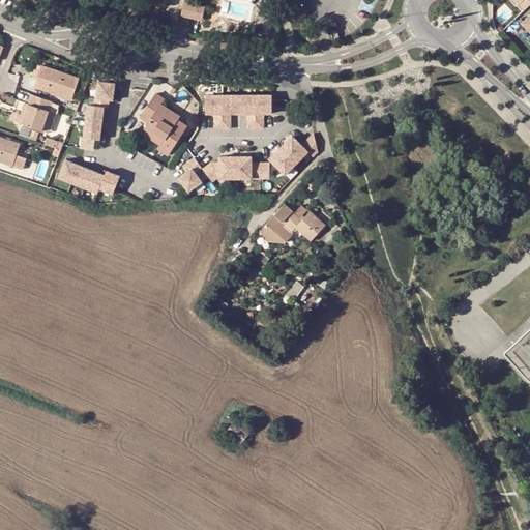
[(529,0),(516,0),(527,11),(529,7),(529,0)]
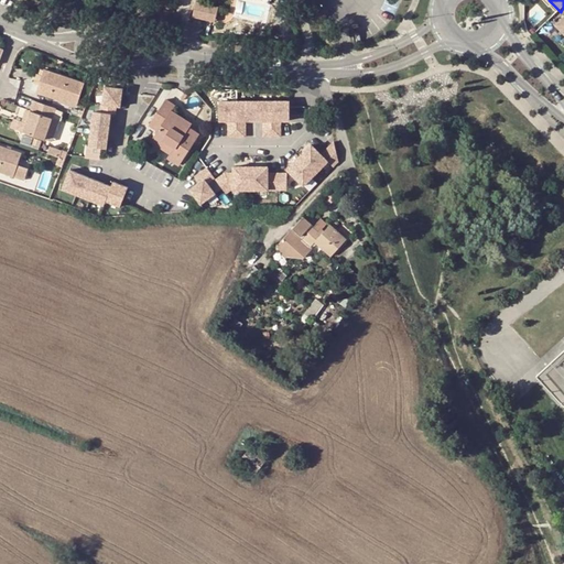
[(220,9),(197,3),(194,19),(216,23),(220,9)]
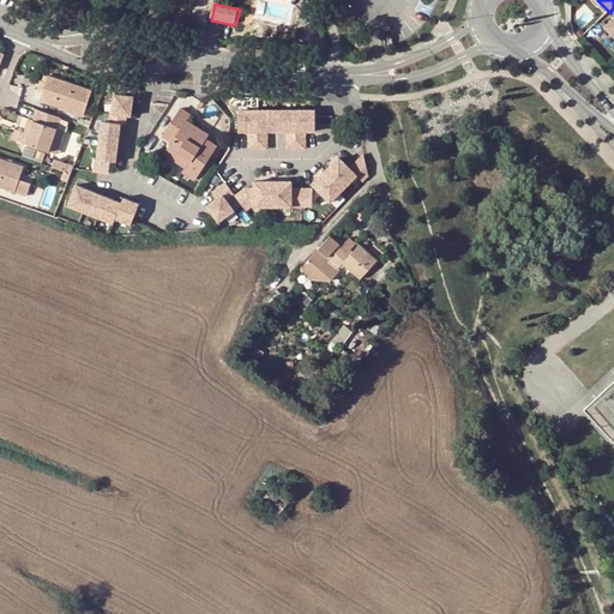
[(91,90),(49,74),(47,82),(42,92),(40,100),(83,116),(91,90)]
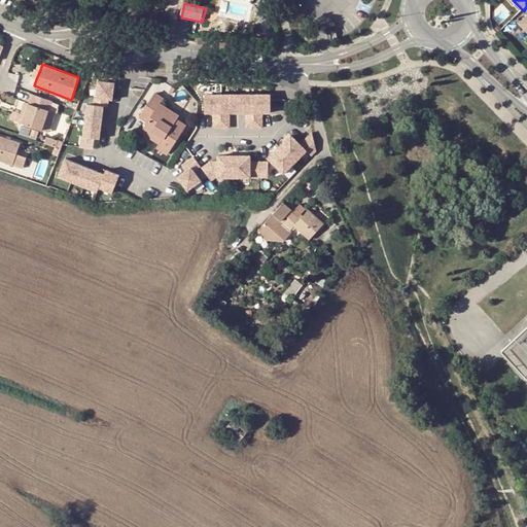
[(36,79),(40,70),(35,68),(32,77),(36,79)]
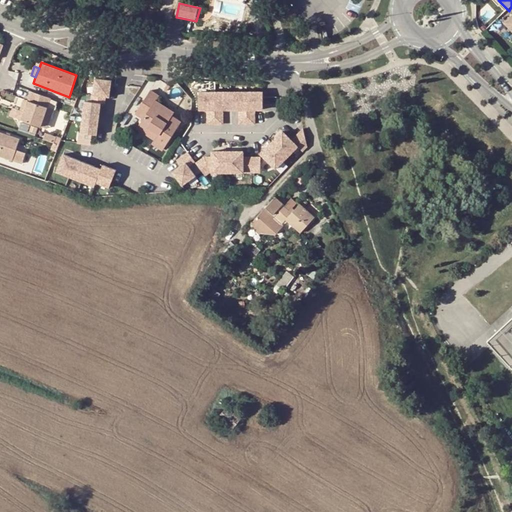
[(110,72),(99,71),(98,78),(94,78),(91,101),(84,100),(80,132),(97,134),(101,103),(105,103),(106,96),(110,96),(112,80),(109,79),(110,72)]
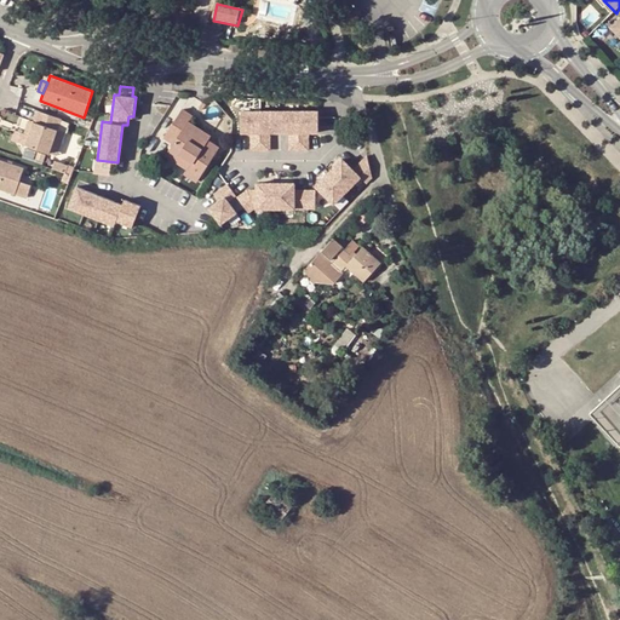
[(317,109),(241,109),(241,131),(251,131),(251,148),(269,148),(269,131),(290,131),(290,148),(309,148),(309,130),(317,130),(317,109)]
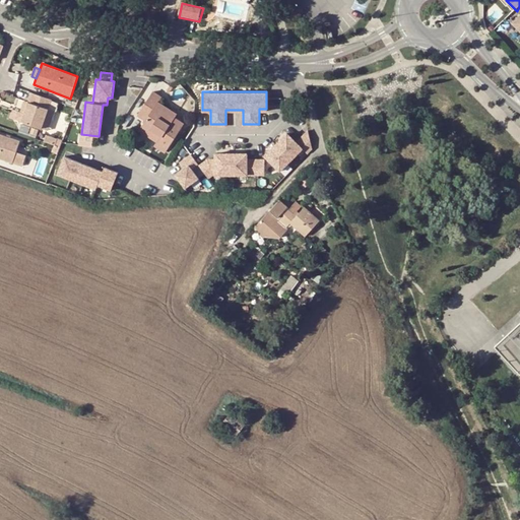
[(145,121),(142,125),(160,137),(156,143),(155,146),(166,152),(184,125),(174,118),(156,107),(157,104),(161,99),(152,92),(137,115),(145,121)]
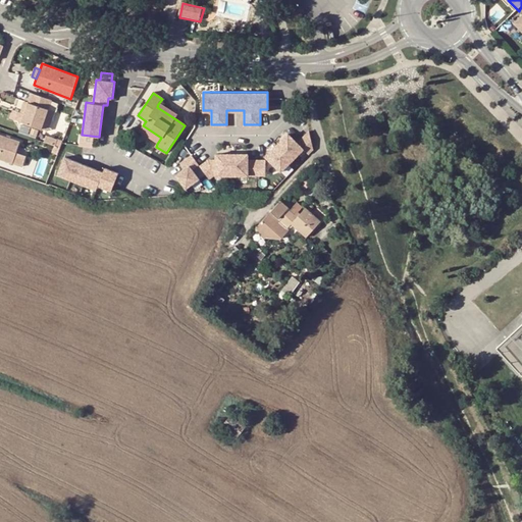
[(50,110),(31,103),(27,115),(23,113),(19,112),(16,120),(43,131),(50,110)]
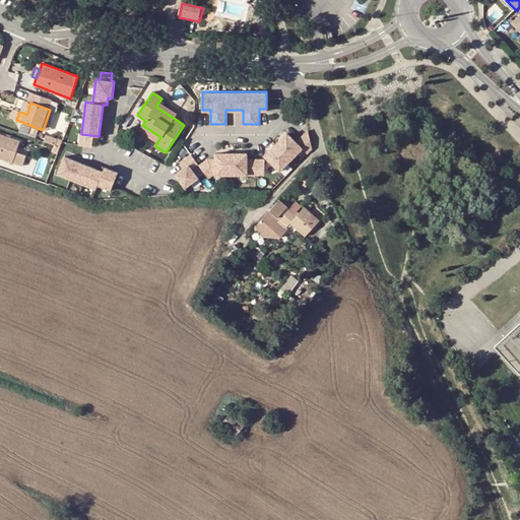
[(156,107),(174,118),(176,115),(157,104),(156,107)]
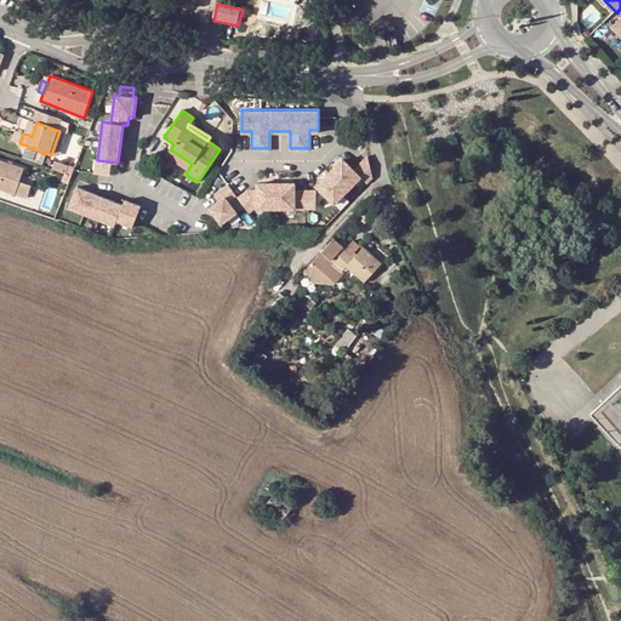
[(187,171),(192,164),(170,149),(165,157),(187,171)]
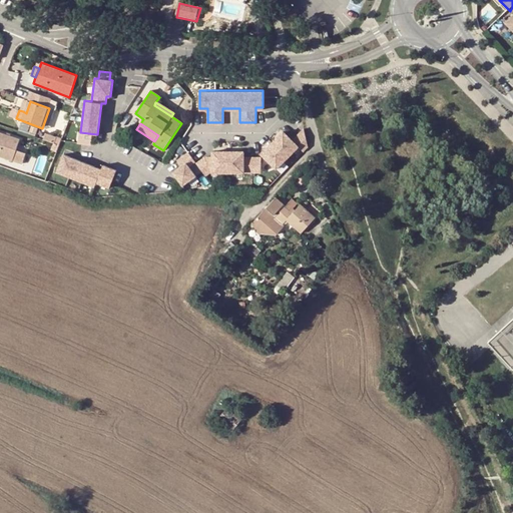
[(306,148),(301,130),(290,141),(281,133),(260,155),(275,170),(296,147),(302,152),(306,148)]
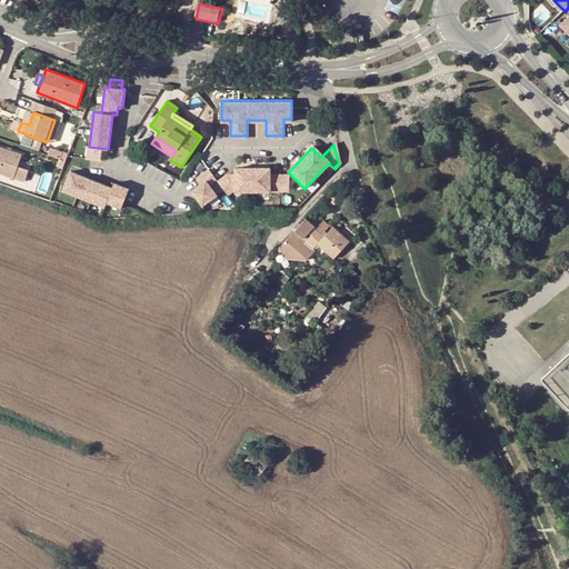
[(0,173),(13,179),(21,156),(0,148),(0,173)]
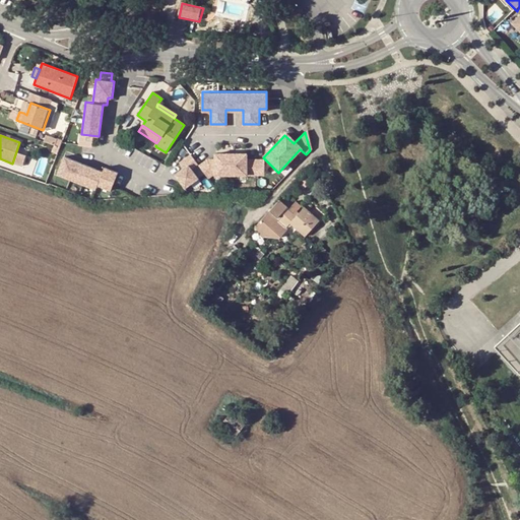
[(191,154),(180,161),(184,168),(176,174),(185,188),(199,178),(192,169),(198,164),(191,154)]
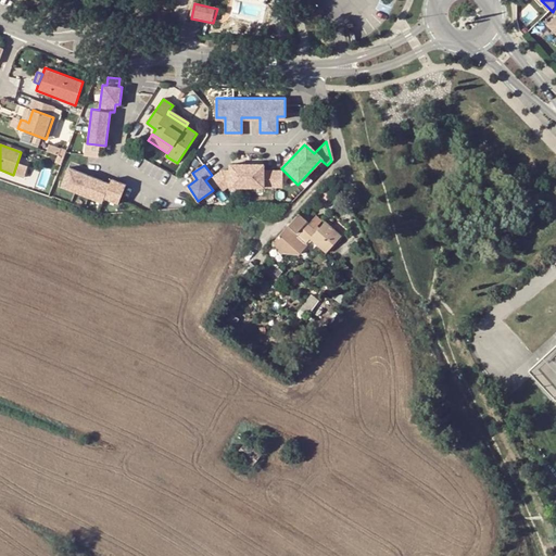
[(282,187),(282,172),(263,172),(263,165),(229,165),(229,171),(222,171),(212,177),(222,191),(226,188),(282,187)]
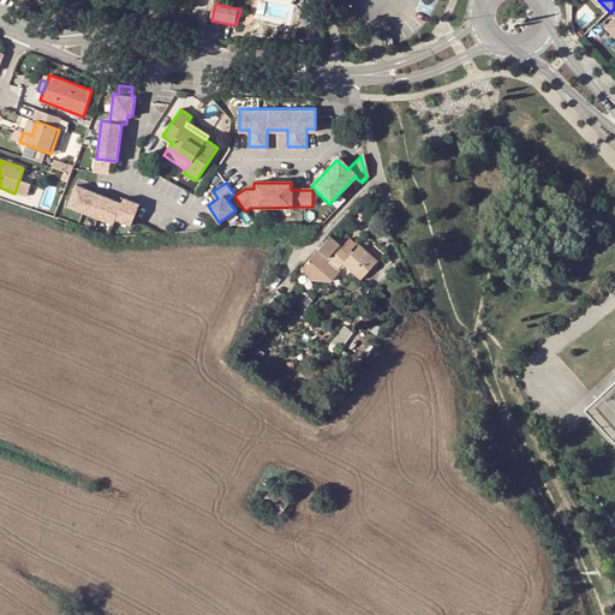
[(121,203),(76,184),(67,206),(113,224),(115,219),(131,225),(139,204),(124,197),(121,203)]
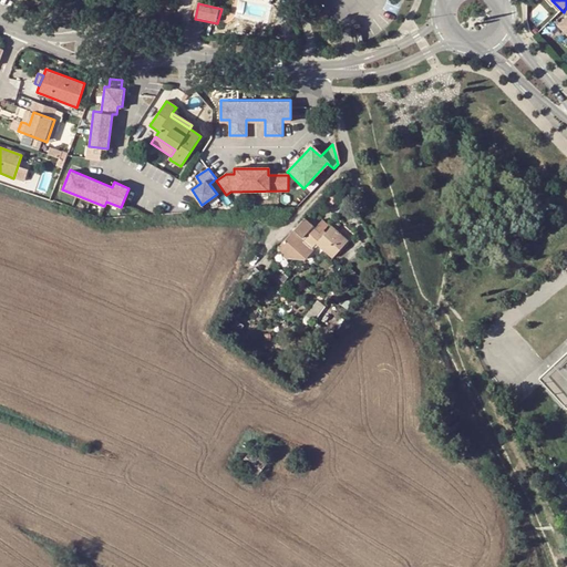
[(332,258),(347,240),(331,226),(323,236),(321,234),(327,226),(321,220),(303,240),(301,239),(312,226),(303,218),(294,229),(278,248),(290,258),(306,259),(315,250),(311,247),(316,244),(332,258)]
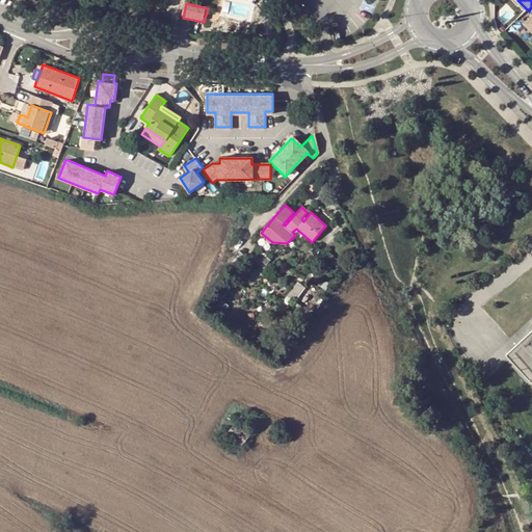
[(531,329),(504,355),(531,381),(531,329)]
